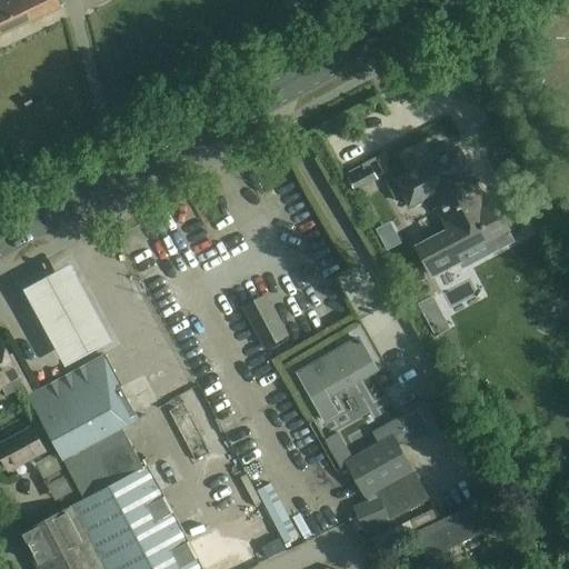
[(6,0),(7,1),(0,5),(0,36),(36,20),(31,10),(26,12),(20,0),(6,0)]
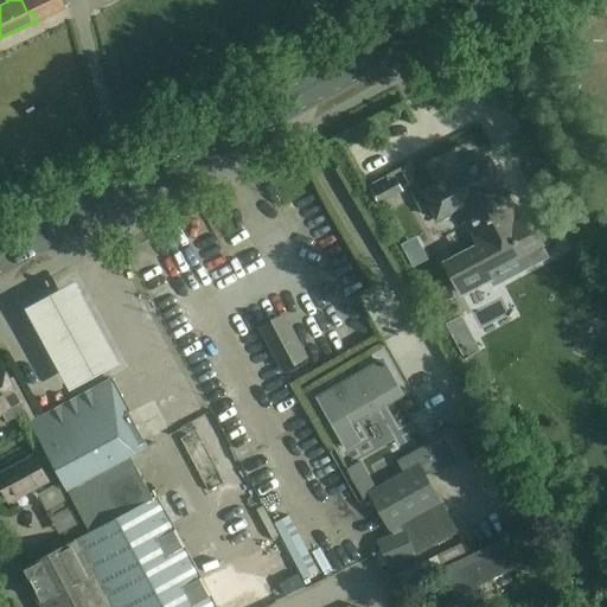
[(21,0),(27,13),(33,11),(38,21),(65,8),(61,0),(21,0)]
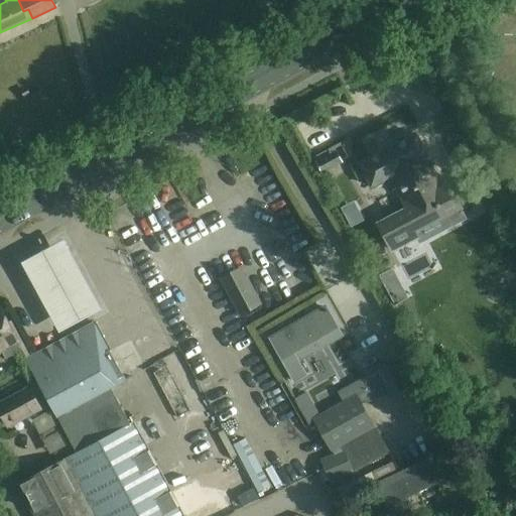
[(43,103),(53,117),(66,108),(55,94),(43,103)]
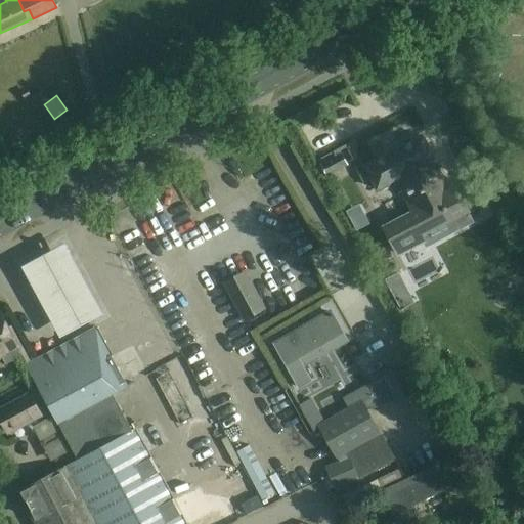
[(454,185),(449,187),(423,136),(364,167),(377,190),(395,181),(411,212),(383,226),(397,255),(424,241),(422,234),(468,211),(454,185)]
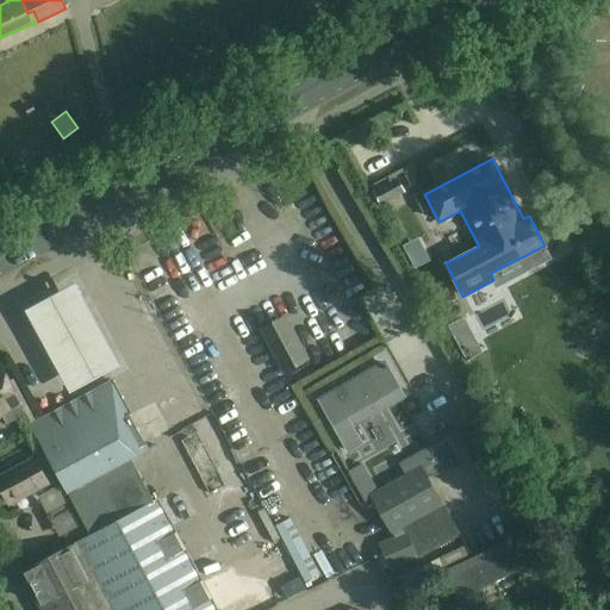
[(381,205),(405,192),(398,178),(373,191),(381,205)]
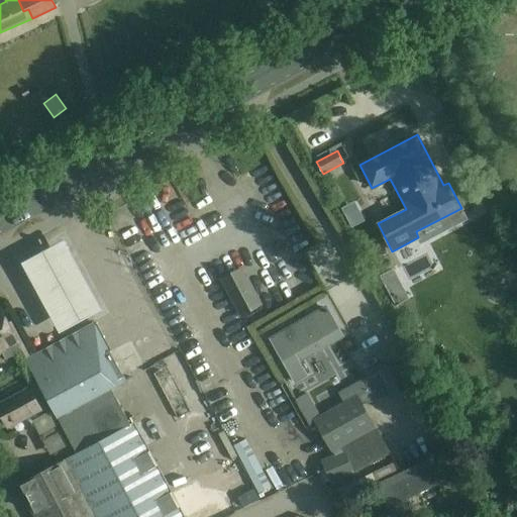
[(472,210),(468,202),(460,206),(464,213),(472,210)]
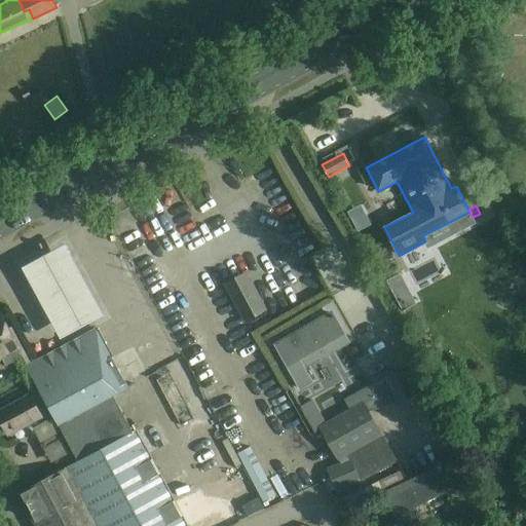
[(279,227),(291,263),(307,258),(296,222),(279,227)]
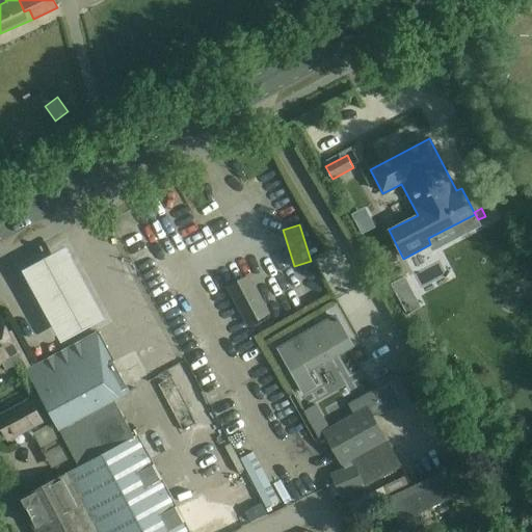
[(67,249),(22,274),(61,345),(106,321),(67,249)]
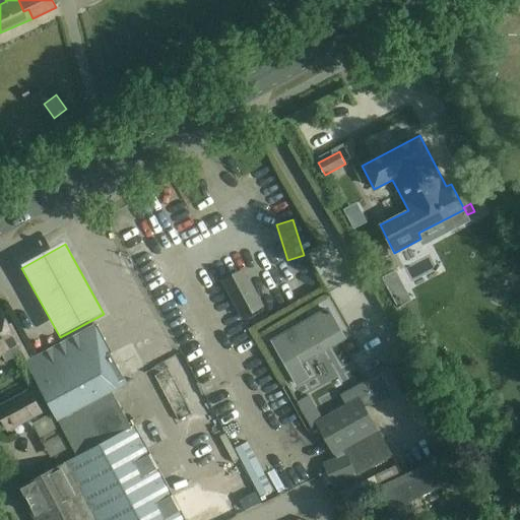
[(223,281),(243,316),(262,306),(243,271),(223,281)]
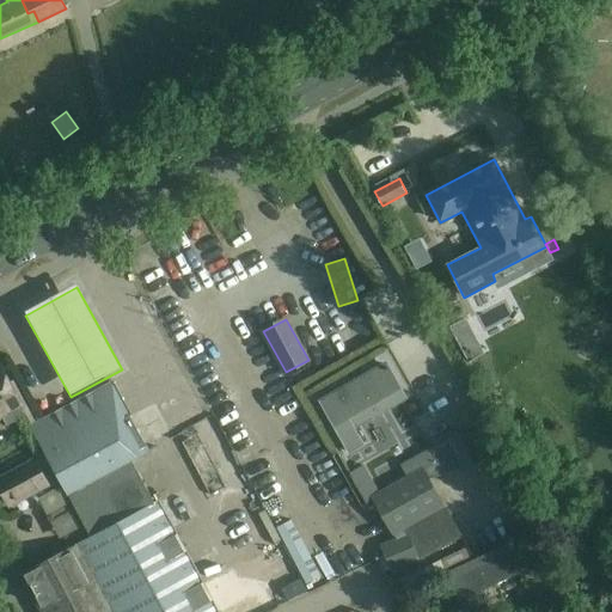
[(407,398),(387,365),(371,374),(369,372),(317,402),(347,453),(362,445),(353,428),(407,398)]
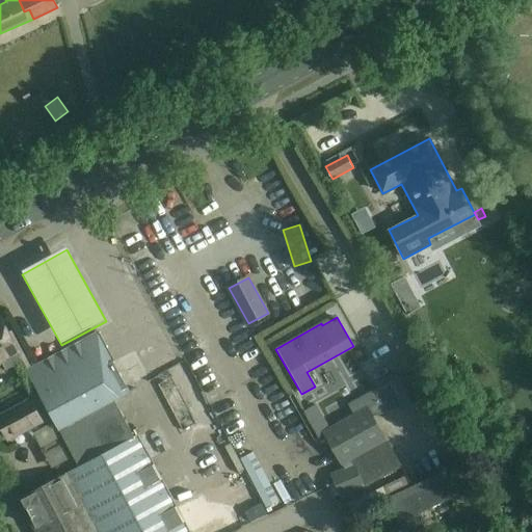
[(0,318),(0,362),(4,369),(22,360),(17,350),(0,318)]
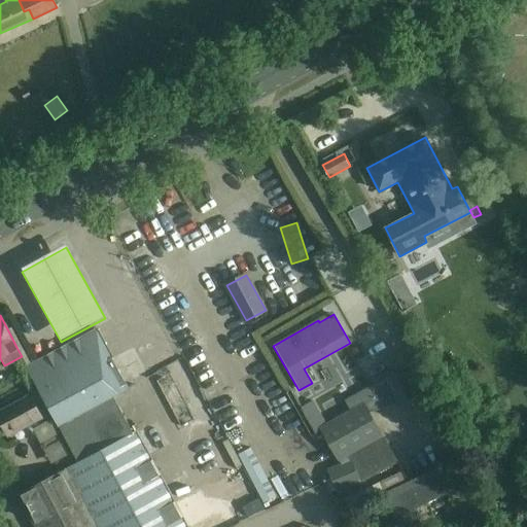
[(27,366),(40,391),(49,410),(58,425),(112,396),(128,388),(96,329),(27,366)]
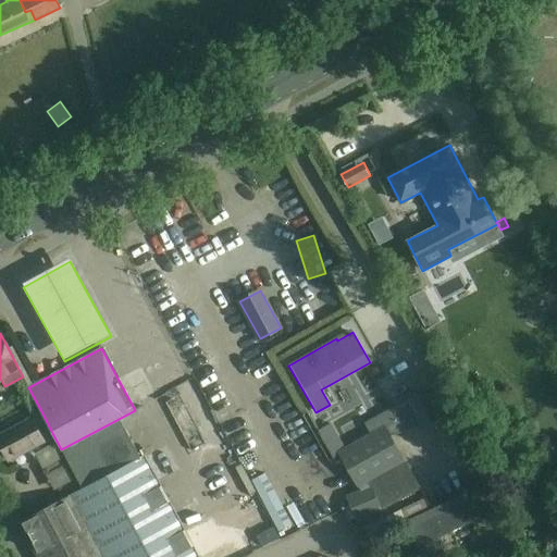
[(180,437),(194,432),(174,381),(160,386),(180,437)]
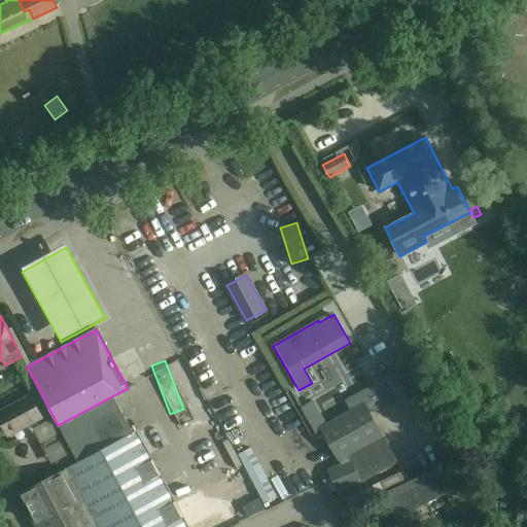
[(400,370),(385,379),(399,403),(415,394),(400,370)]
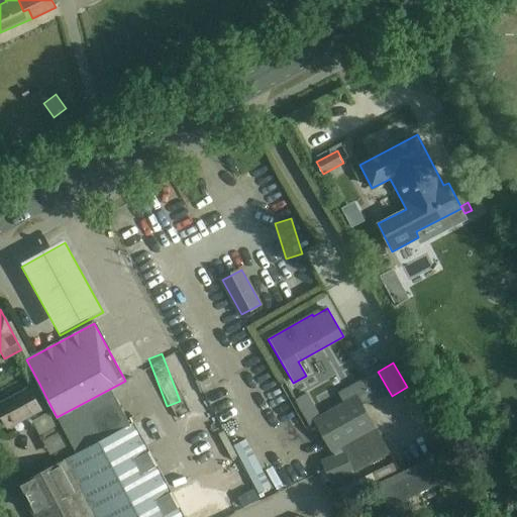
[(48,402),(39,384),(0,404),(0,413),(6,425),(48,402)]
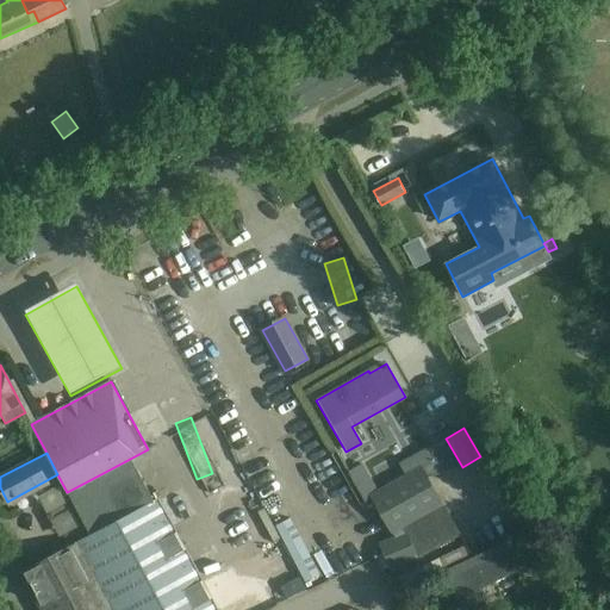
[(67,492),(91,535),(153,502),(130,459),(67,492)]
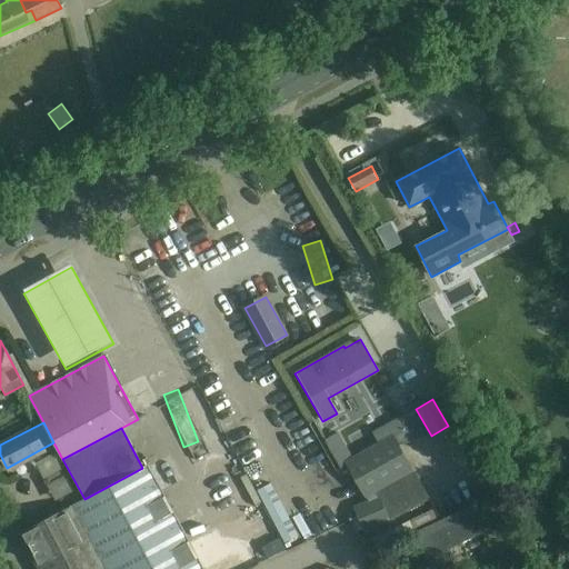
[(428,499),(410,469),(392,438),(347,463),(365,496),(375,489),(377,495),(352,506),(365,531),(388,520),(428,499)]
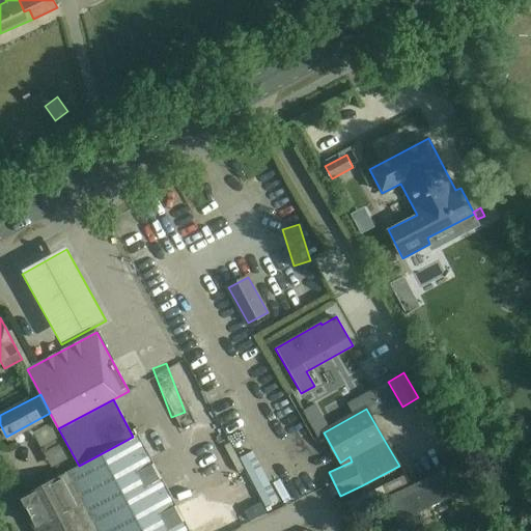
[(188,530),(137,435),(133,437),(79,466),(67,472),(98,530),(188,530)]
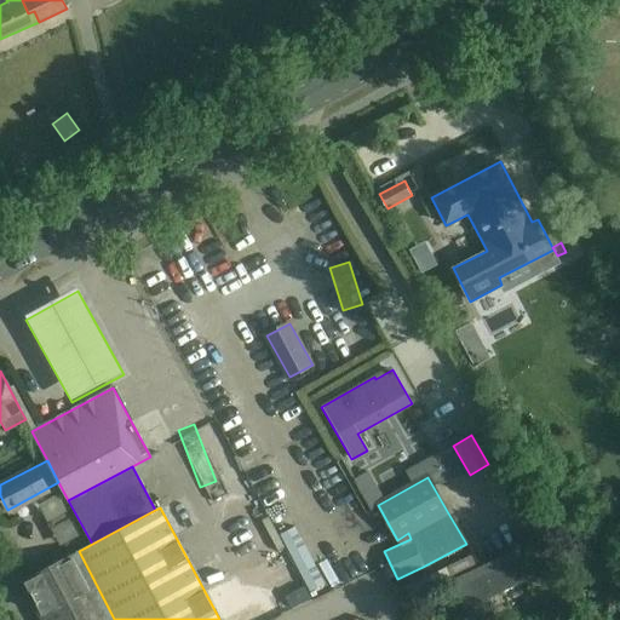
[(297,528),(282,535),(311,593),(327,585),(297,528)]
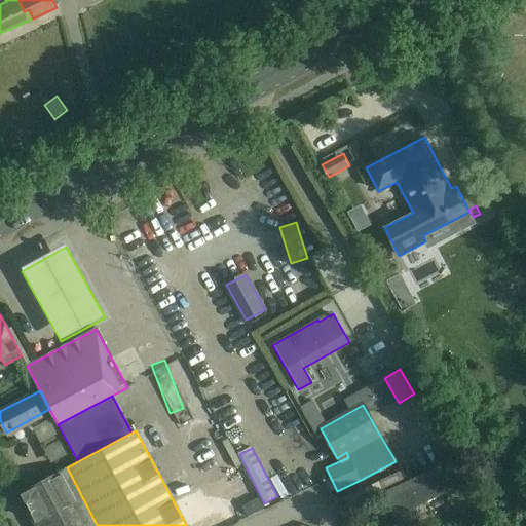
[(34,525),(97,525),(67,467),(17,494),(34,525)]
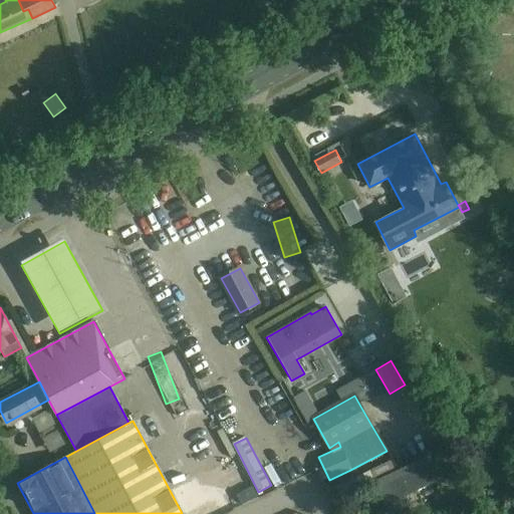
[(434,481),(427,465),(423,458),(374,481),(390,513),(402,513),(409,511),(402,497),(434,481)]
